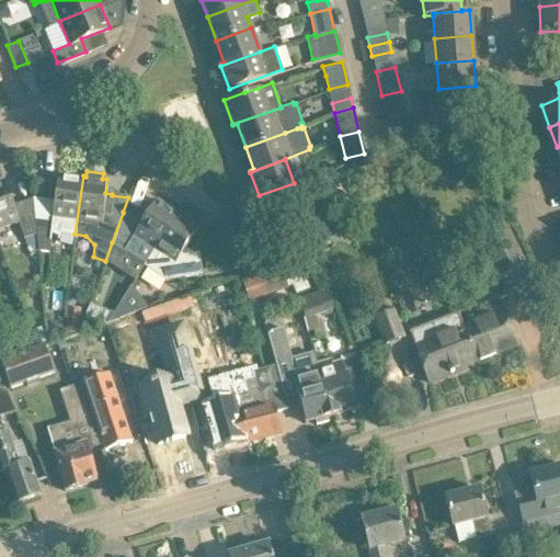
[(36,237),(37,247),(48,249),(49,234),(50,234),(52,231),(58,235),(60,229),(75,234),(83,175),(57,172),(54,203),(34,201),(37,231),(36,231),(37,237),(36,237)]
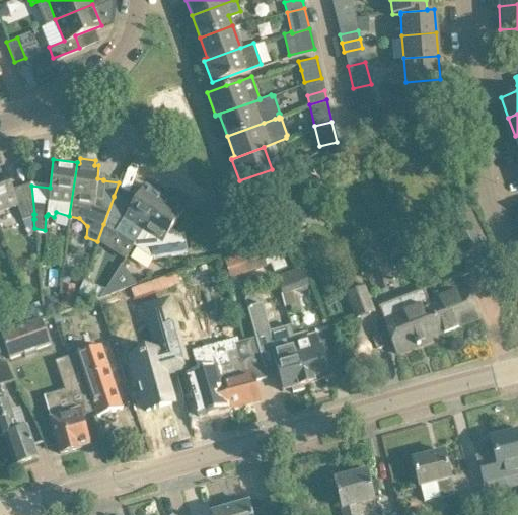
[(3,164),(0,165),(0,210),(17,204),(22,218),(24,218),(25,222),(33,219),(34,219),(33,214),(34,214),(31,186),(30,186),(12,192),(3,164)]
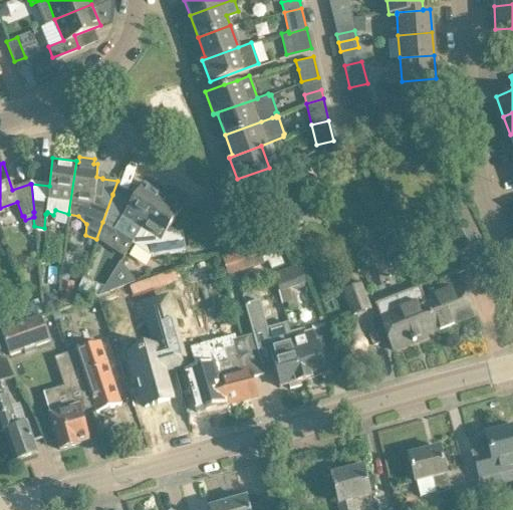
[(127,204),(112,195),(102,222),(112,229),(113,228),(133,239),(132,241),(133,242),(142,227),(163,193),(143,181),(127,204)]
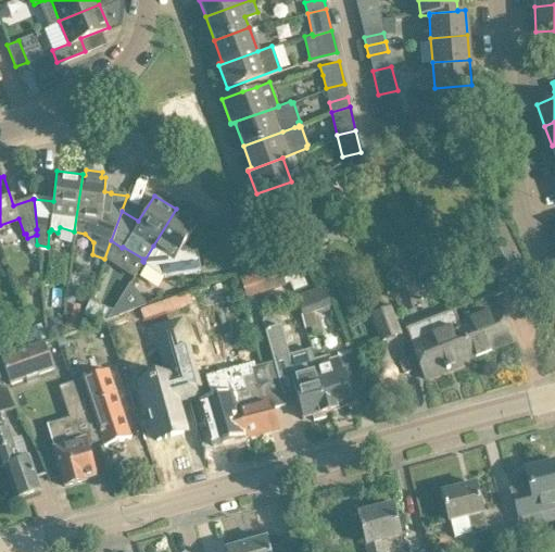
[(185,240),(197,222),(176,209),(153,246),(143,262),(163,274),(200,270),(197,249),(196,248),(183,250),(180,248),(185,240)]
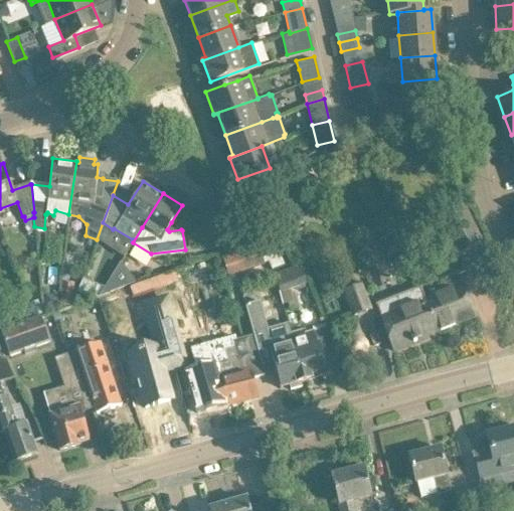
[(213,222),(222,248),(234,244),(225,218),(213,222)]
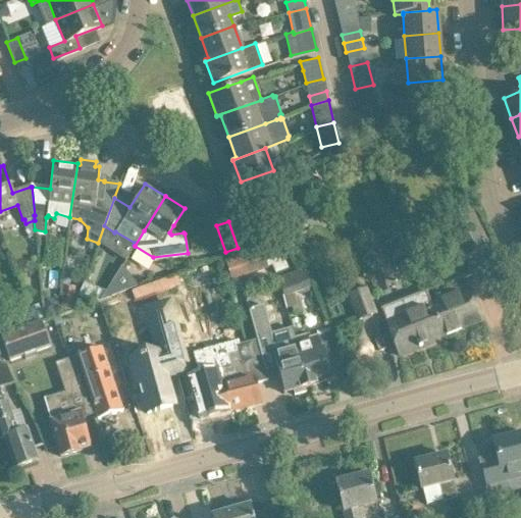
[(224,257),(231,276),(272,262),(276,271),(289,266),(280,249),(270,252),(267,243),(224,257)]
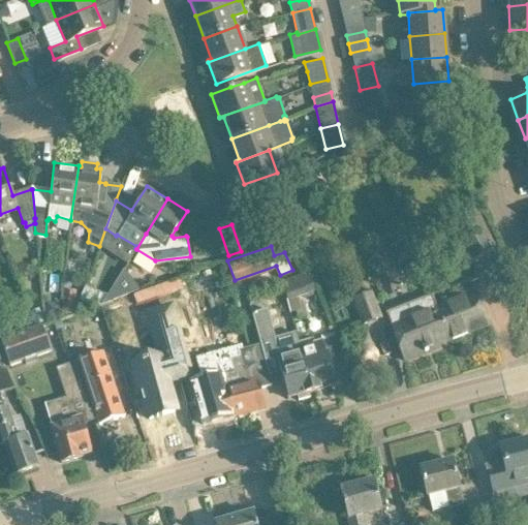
[(287,297),(285,297),(290,317),(303,313),(298,295),(313,288),(307,270),(281,280),(287,297)]
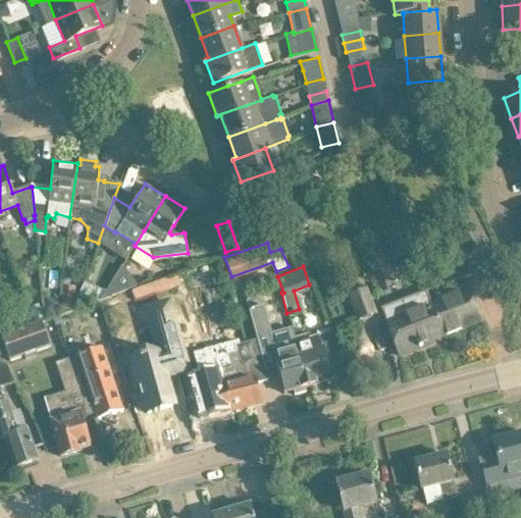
[(450,293),(430,301),(432,308),(443,333),(478,319),(461,275),(459,276),(459,274),(446,279),(450,293)]
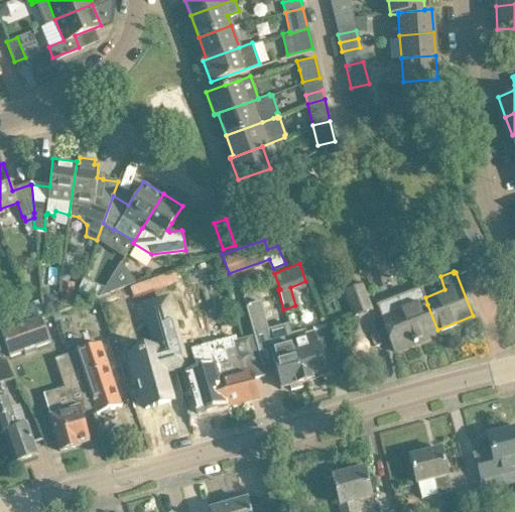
[(362,283),(344,290),(353,313),(371,306),(362,283)]
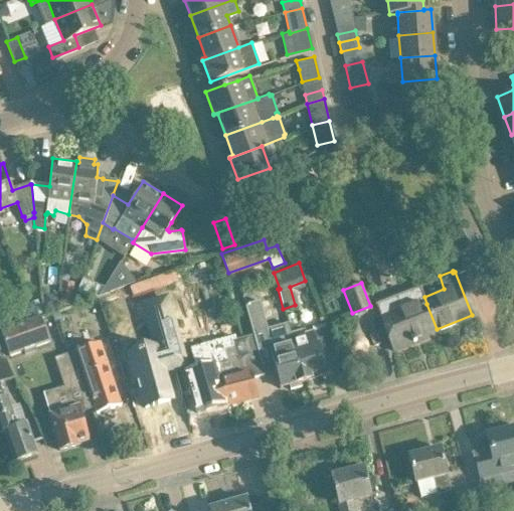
[(426,304),(424,297),(419,285),(376,302),(386,330),(394,349),(415,340),(414,337),(437,329),(426,304)]
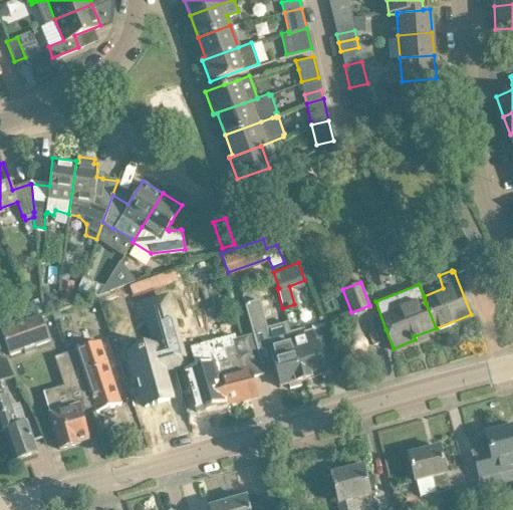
[(58,302),(64,302),(71,299),(72,291),(59,289),(58,302)]
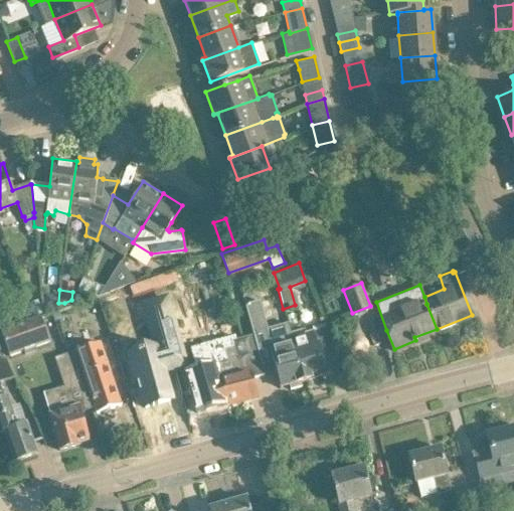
[(43,305),(56,306),(57,294),(45,293),(43,305)]
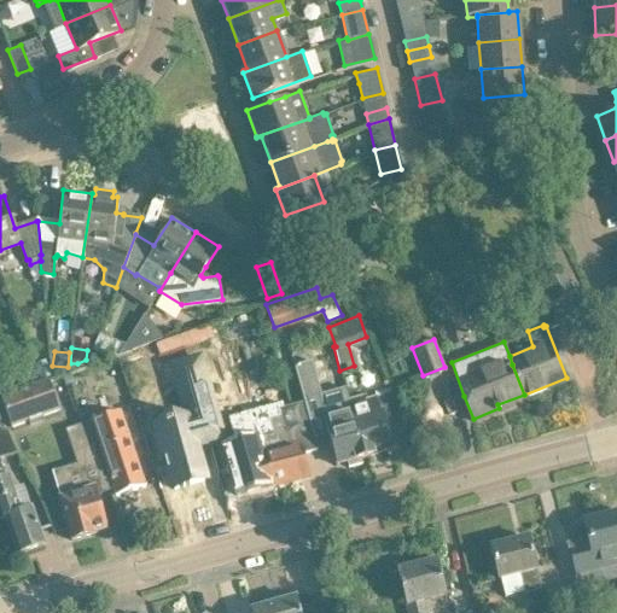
[(40,375),(50,372),(45,358),(35,362),(40,375)]
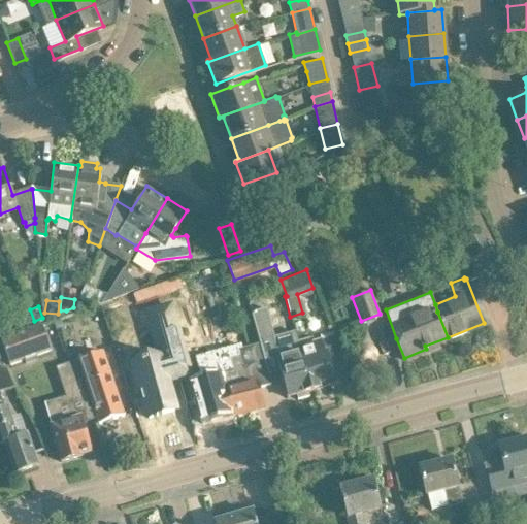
[(260,341),(259,341),(267,371),(280,368),(287,395),(296,393),(297,397),(308,394),(307,390),(311,388),(297,338),(294,329),(274,335),(265,306),(251,310),(260,341)]
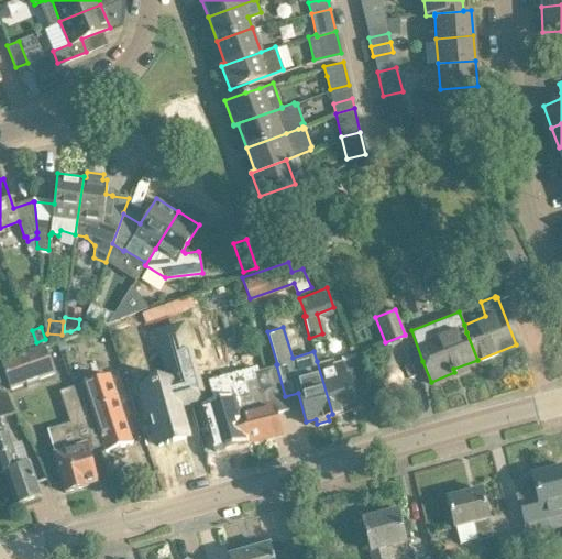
[(14,335),(20,352),(36,346),(31,331),(30,328),(14,335)]
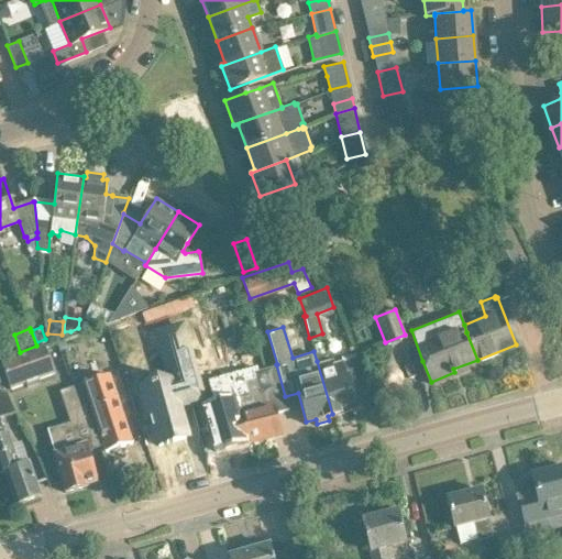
[(10,387),(53,372),(43,343),(36,346),(20,352),(0,360),(10,387)]
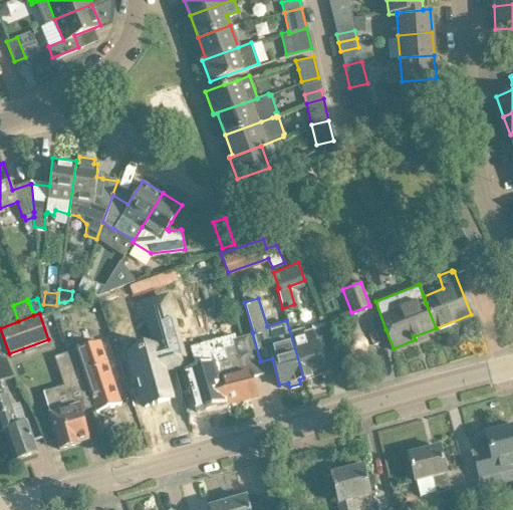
[(158,348),(132,356),(147,408),(172,401),(164,369),(185,364),(171,315),(150,321),(158,348)]
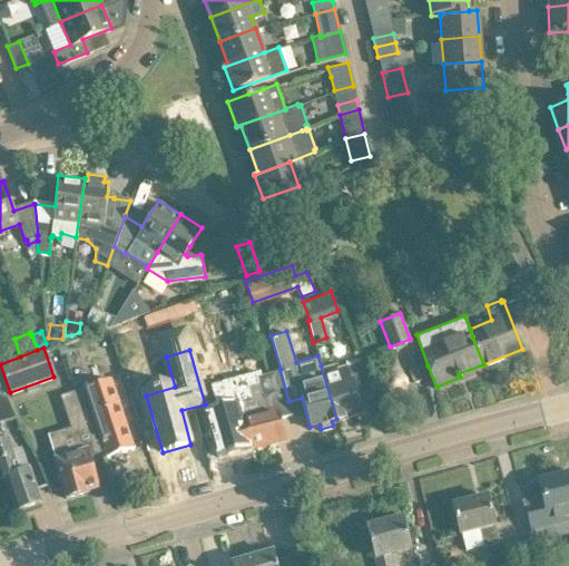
[(336,362),(321,366),(336,419),(362,412),(354,386),(369,381),(361,360),(360,357),(345,360),(345,363),(337,367),(336,362)]
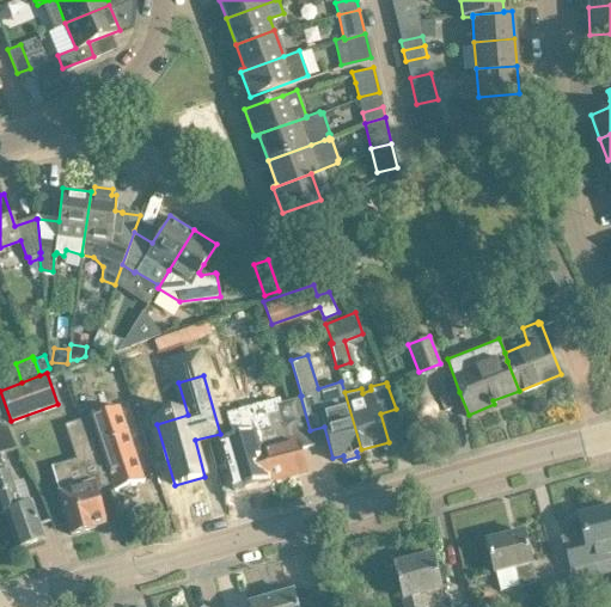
[(300,396),(273,403),(275,411),(267,414),(272,425),(256,429),(269,478),(306,468),(300,447),(313,442),(310,430),(300,396)]
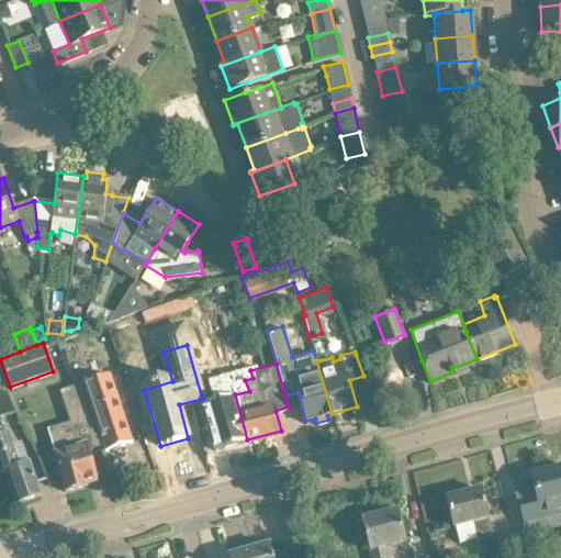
[(191,406),(184,409),(191,432),(208,427),(208,439),(211,439),(213,449),(247,439),(235,394),(249,391),(245,380),(253,378),(250,370),(217,379),(216,380),(222,398),(191,406)]
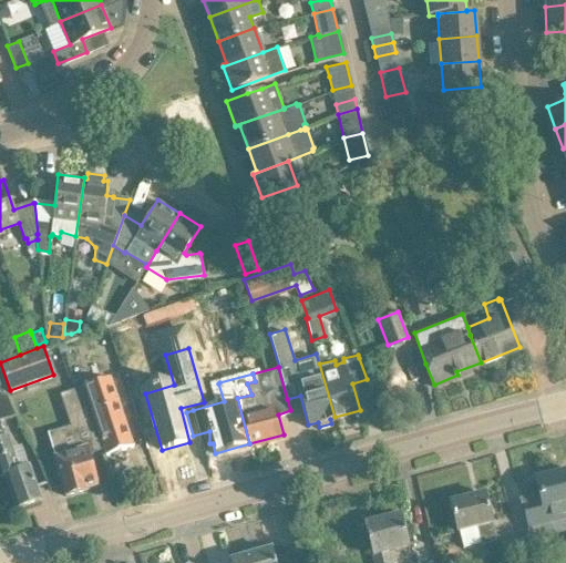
[(84,387),(99,431),(105,452),(111,451),(113,453),(120,452),(121,448),(132,443),(110,377),(84,387)]
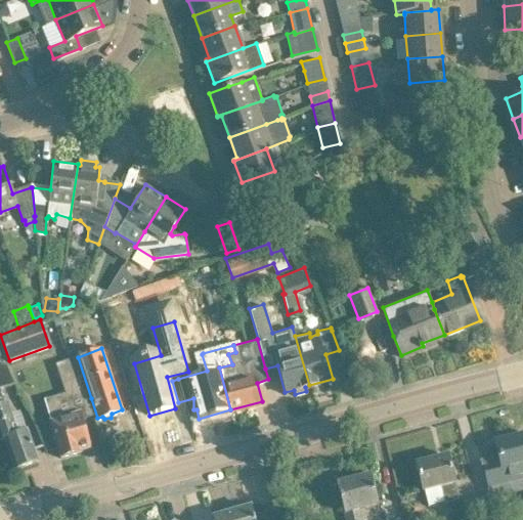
[(0,386),(13,382),(4,361),(3,362),(0,354),(0,386)]
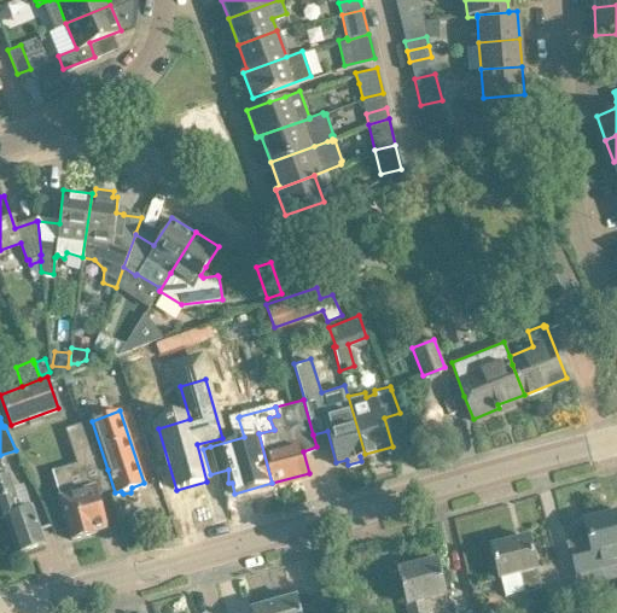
[(51,468),(64,514),(70,537),(88,532),(95,530),(93,523),(103,519),(94,492),(109,488),(100,465),(86,419),(65,427),(71,444),(76,461),(68,463),(51,468)]
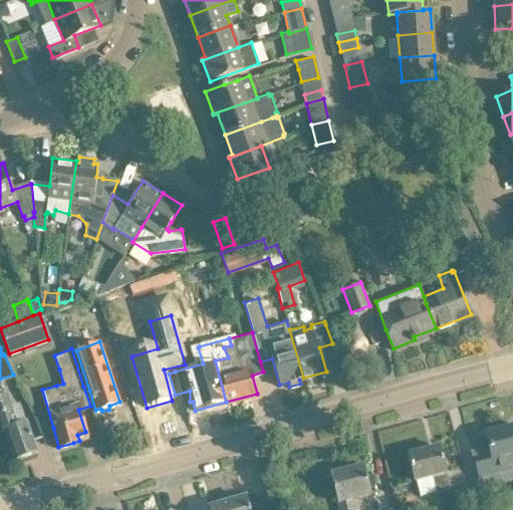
[(0,430),(3,429),(14,459),(36,452),(25,420),(17,423),(6,393),(4,394),(0,383),(0,430)]
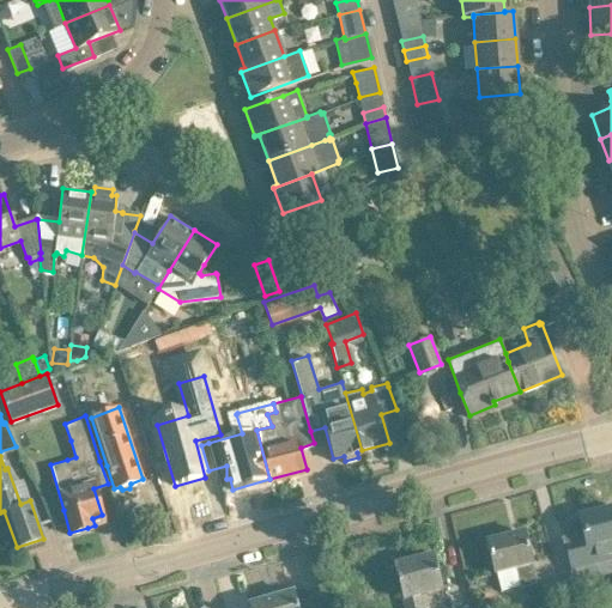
[(611,508),(580,516),(583,533),(563,537),(569,560),(571,572),(611,561),(611,508)]
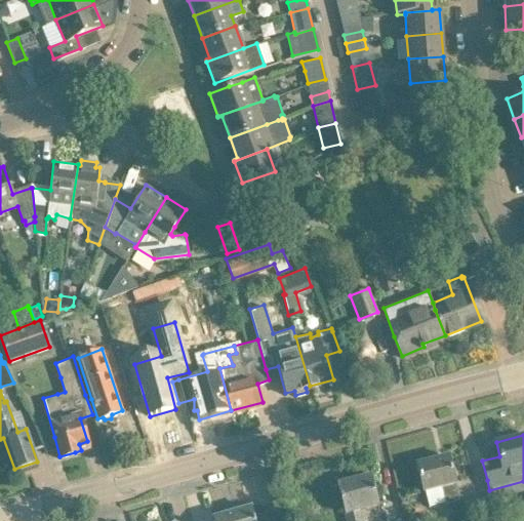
[(453,482),(454,482),(448,454),(416,463),(422,489),(425,489),(429,506),(457,498),(453,482)]
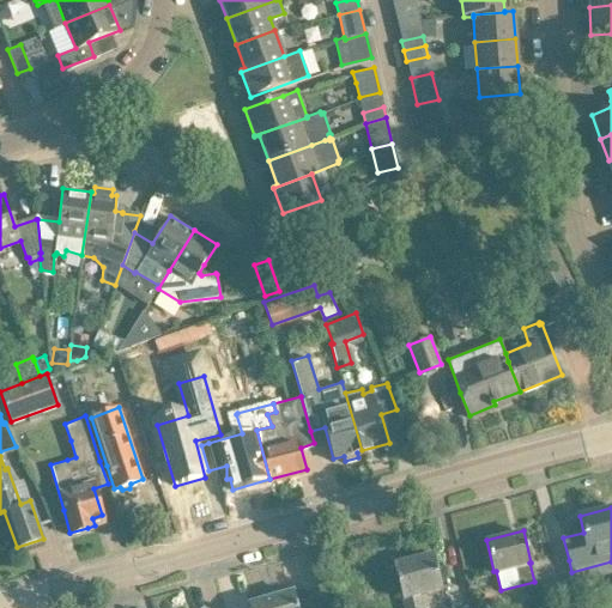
[(432,554),(393,564),(399,587),(404,607),(423,607),(419,595),(441,590),(438,577),(432,554)]
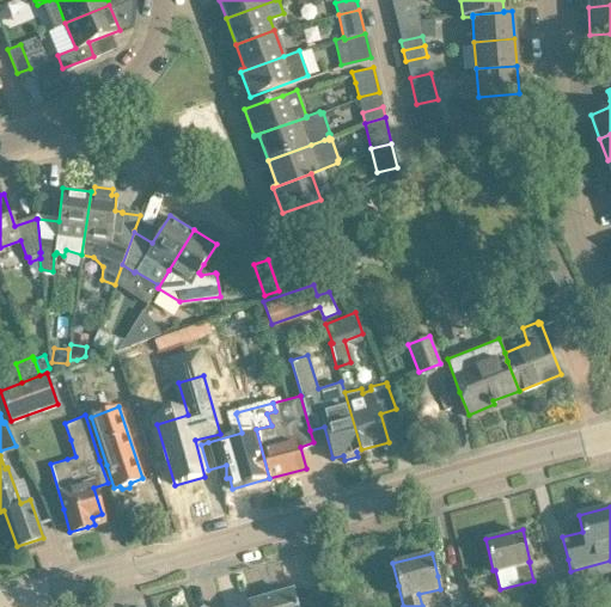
[(297,606),(292,589),(248,602),(249,606),(297,606)]
